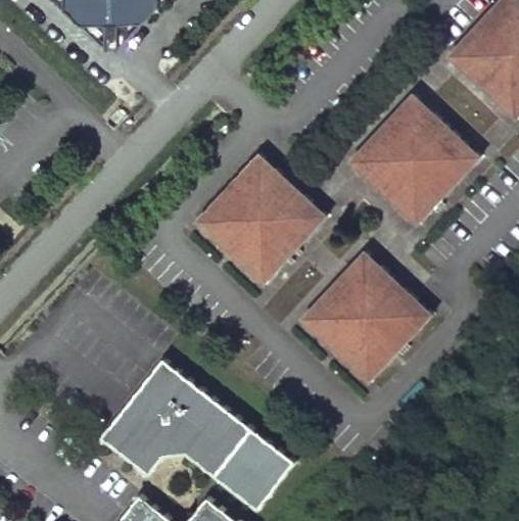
[(52,0),(82,25),(107,24),(119,22),(144,21),(163,0),(52,0)]
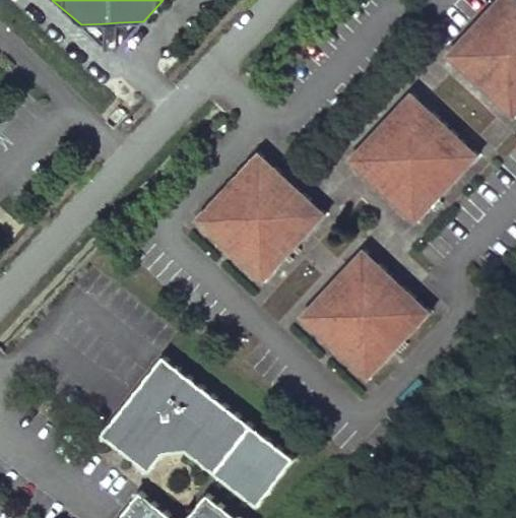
[(515,0),(486,0),(440,51),(509,114),(515,106),(515,0)]
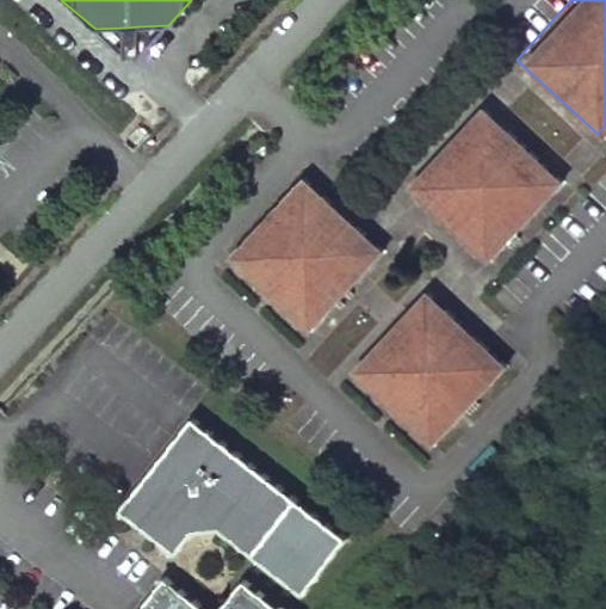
[(140,56),(168,25),(138,26),(140,56)]
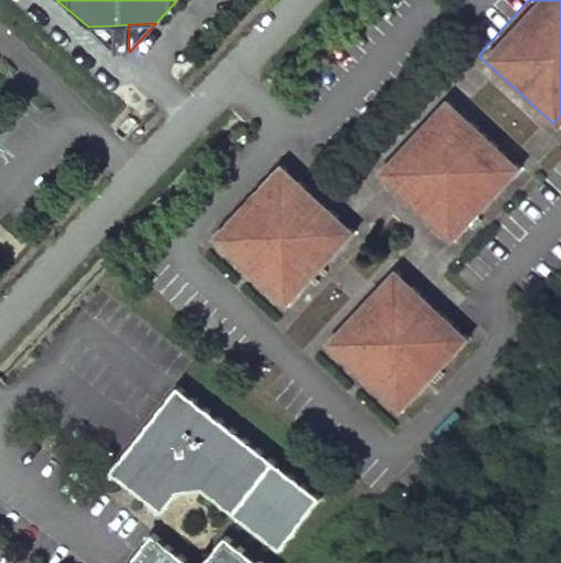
[(116,25),(88,27),(118,51),(116,25)]
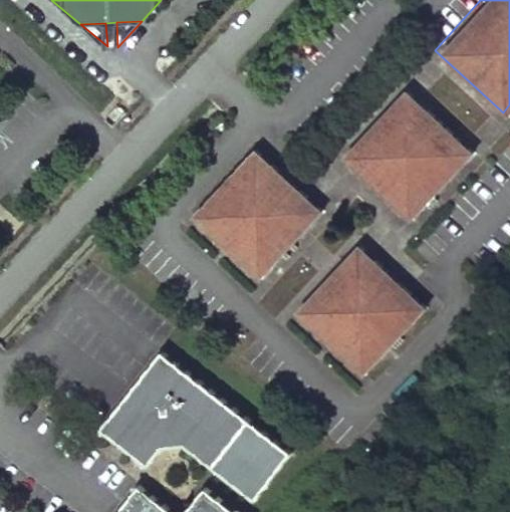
[(404,93),(339,161),(407,225),(470,158),(404,93)]
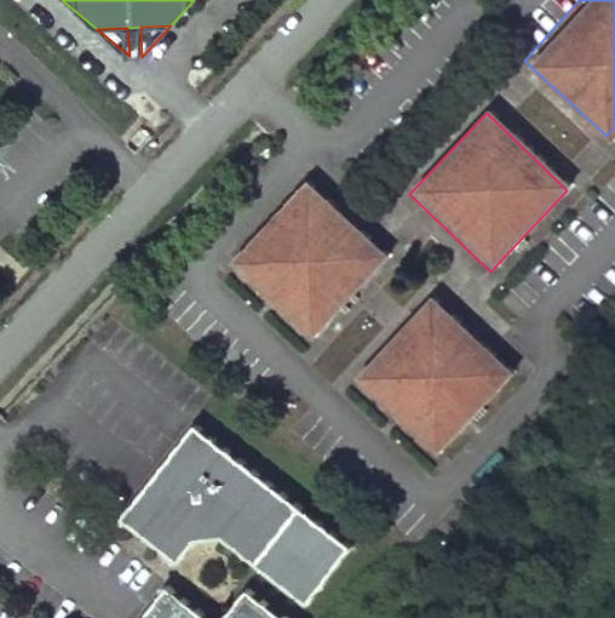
[(303,184),(228,264),(310,341),(385,261),(303,184)]
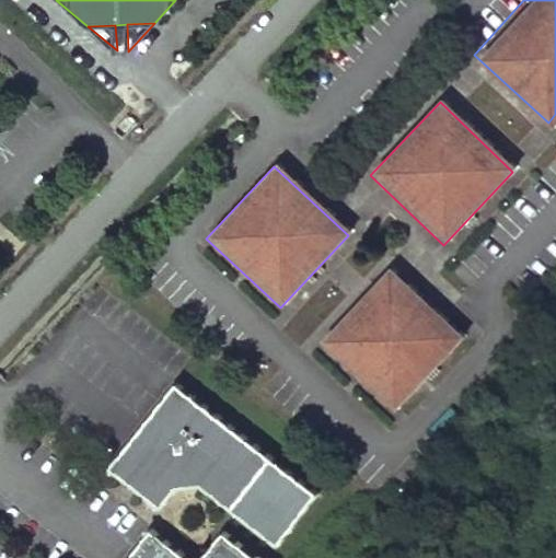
[(386,270),(317,345),(391,414),(461,339),(386,270)]
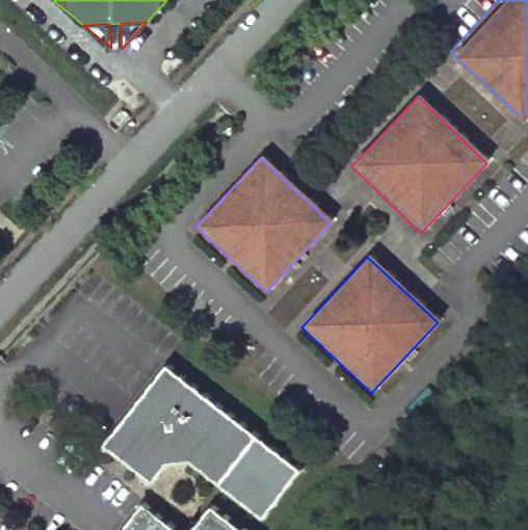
[(163,365),(100,446),(151,486),(166,467),(176,465),(187,462),(260,522),(298,473),(163,365)]
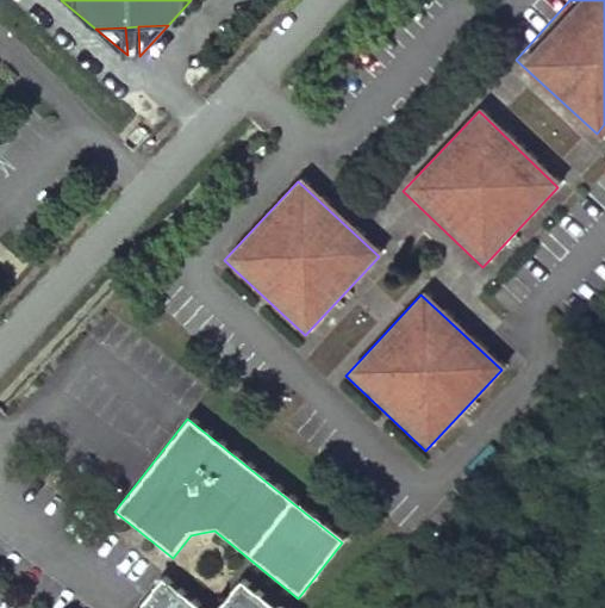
[(193,607),(161,581),(141,607),(270,607),(239,582),(220,607),(193,607)]
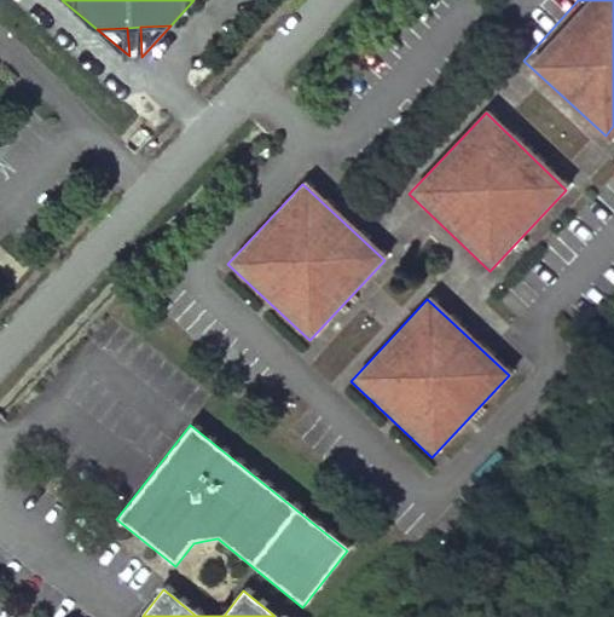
All buildings are outlined.
